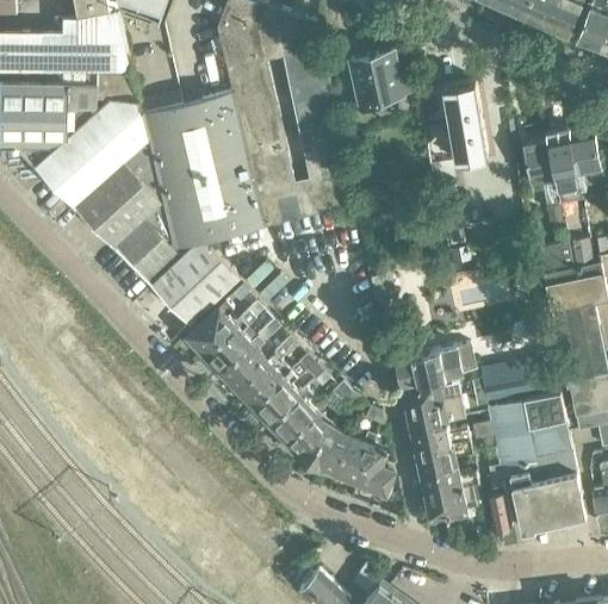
[(0,72),(98,74),(131,74),(128,61),(119,16),(116,0),(64,0),(68,16),(68,41),(0,39),(0,72)]
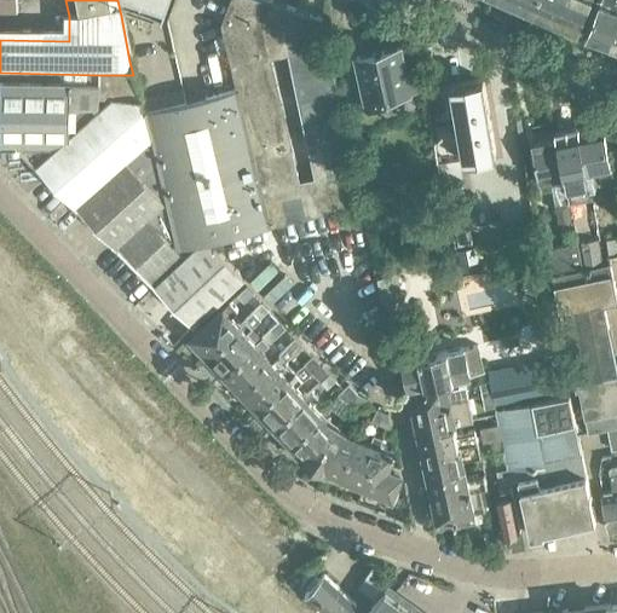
[(0,15),(16,16),(16,3),(24,3),(26,0),(0,0),(0,15)]
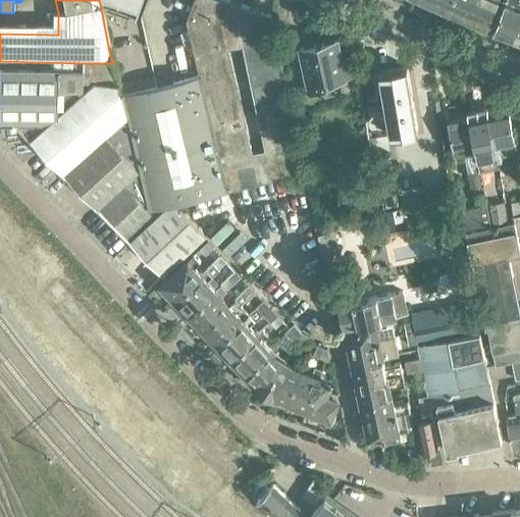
[(101,0),(104,13),(128,21),(132,14),(137,15),(142,0),(101,0)]
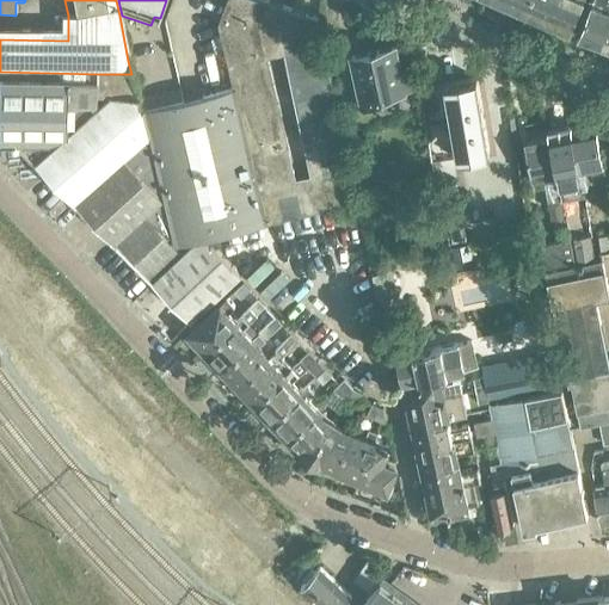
[(235,92),(231,93),(264,228),(356,207),(340,137),(301,146),(308,180),(295,184),(266,62),(260,31),(270,6),(252,0),(228,0),(219,26),(235,92)]
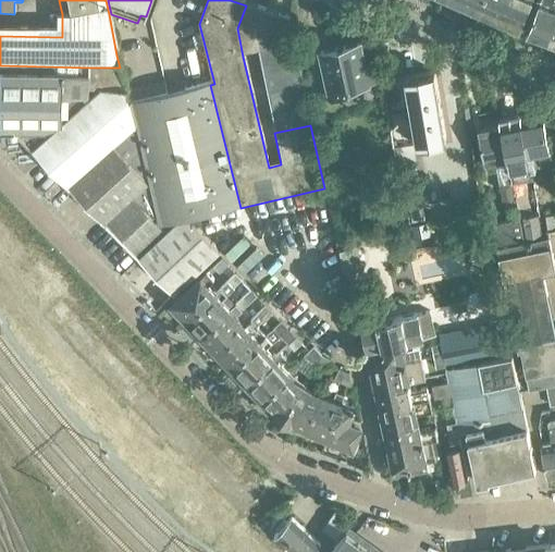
[(435,0),(436,0),(456,9),(459,0),(435,0)]
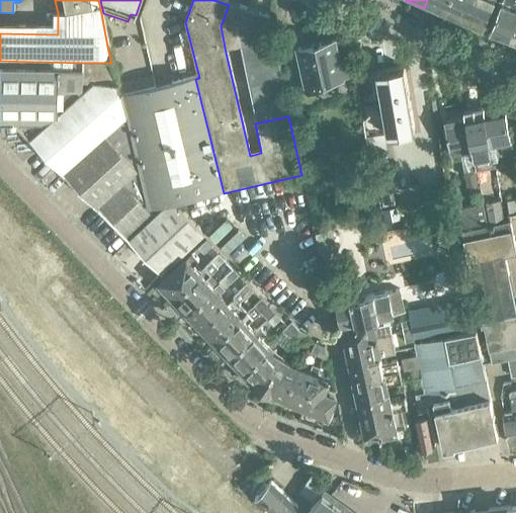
[(427,0),(424,8),(442,16),(449,0),(427,0)]
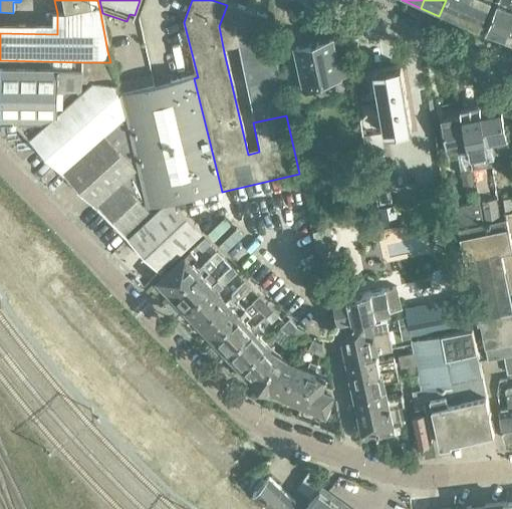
[(446,0),(439,16),(457,24),(468,0),(446,0)]
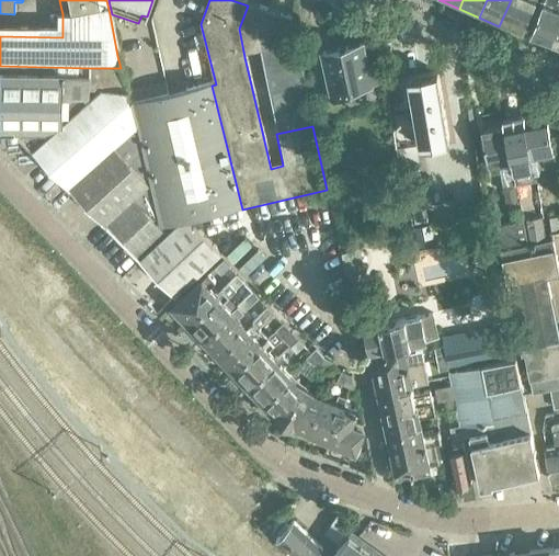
[(511,0),(499,26),(521,36),(536,0),(511,0)]
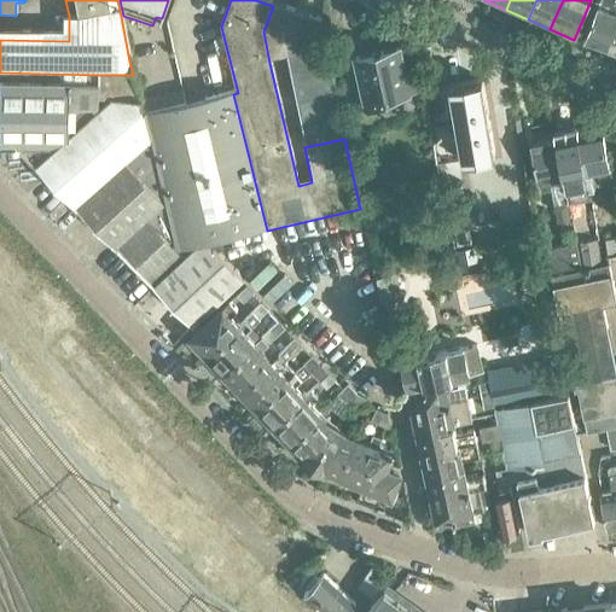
[(585,44),(608,52),(615,29),(615,3),(609,0),(600,0),(597,11),(585,44)]
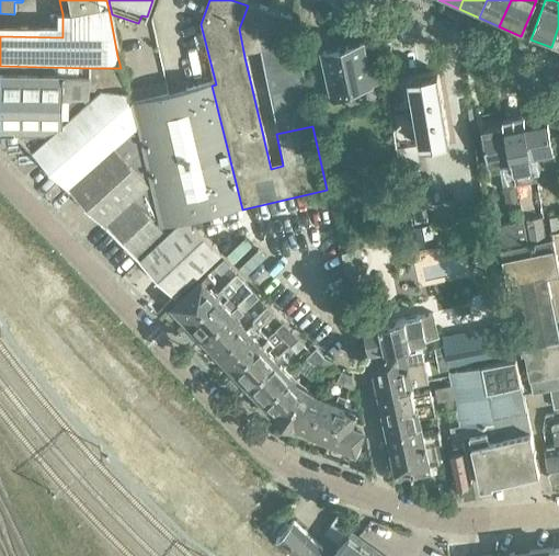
[(254,30),(259,54),(276,134),(312,126),(291,21),(261,10),(254,30)]
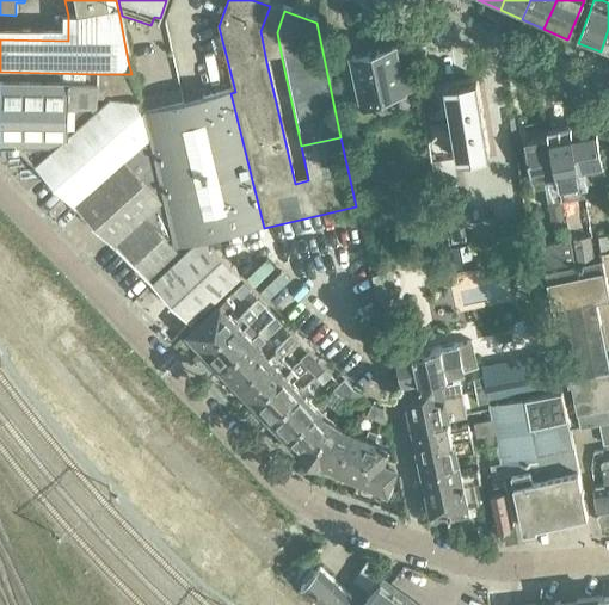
[(363,113),(380,110),(379,106),(405,100),(404,96),(414,93),(411,74),(398,78),(393,51),(350,61),(360,105),(362,105),(363,113)]
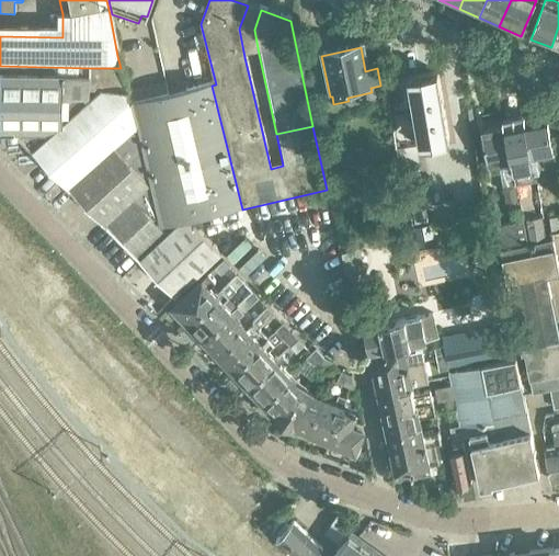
[(90,68),(89,81),(89,93),(126,93),(121,68),(90,68)]
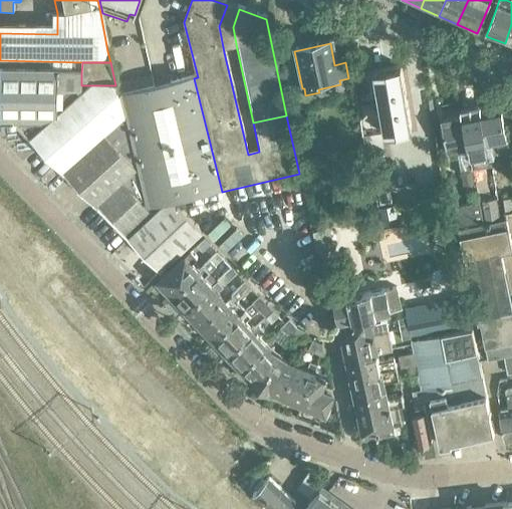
[(388,137),(411,133),(400,70),(372,74),(379,116),(385,145),(389,144),(388,137)]
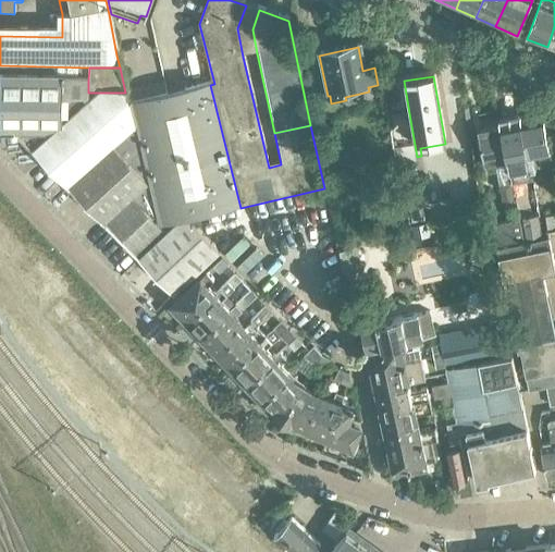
[(19,140),(68,191),(111,148),(135,129),(128,103),(126,94),(126,93),(125,93),(88,93),(88,81),(0,78),(0,135),(14,136),(19,140)]
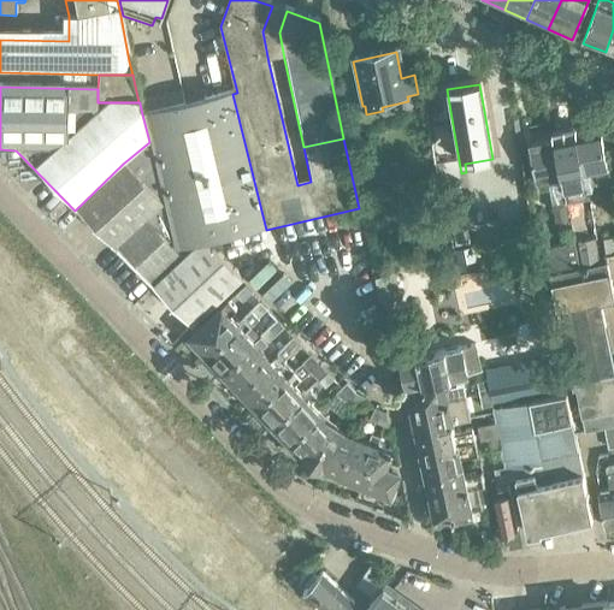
[(173,252),(266,230),(232,94),(142,114),(149,142),(163,203),(172,244),(173,252)]
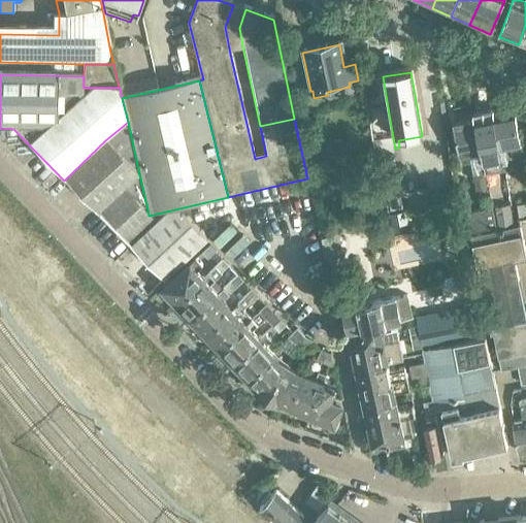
[(522,160),(515,123),(513,115),(493,118),(493,120),(499,152),(500,151),(502,164),(522,160)]
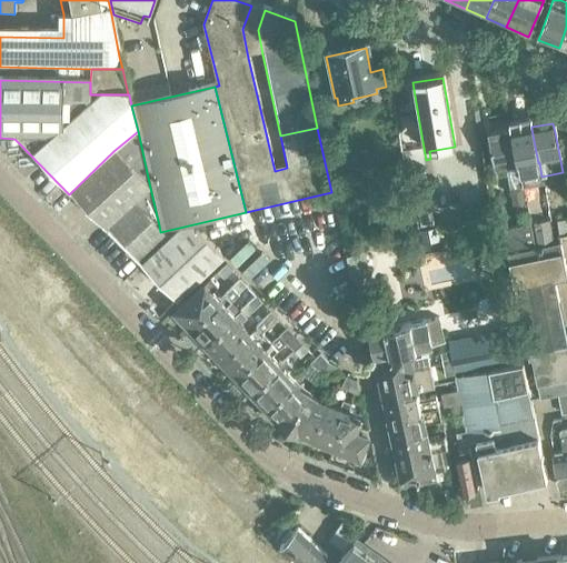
[(520,186),(521,191),(535,189),(530,164),(538,163),(531,129),(531,127),(509,131),(520,186)]
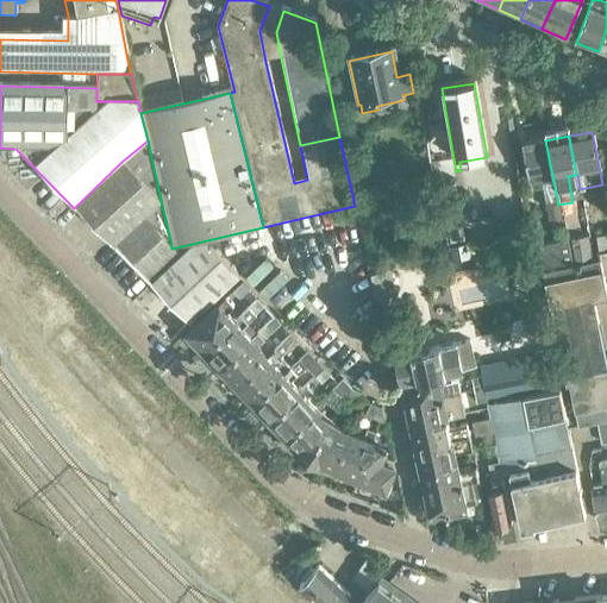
[(74,208),(112,249),(161,201),(148,140),(121,162),(74,208)]
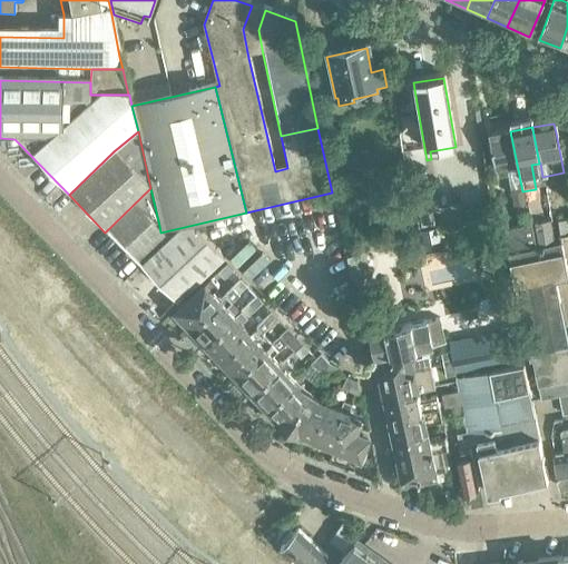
[(521,186),(510,131),(489,136),(496,169),(505,167),(509,195),(522,191),(521,186)]
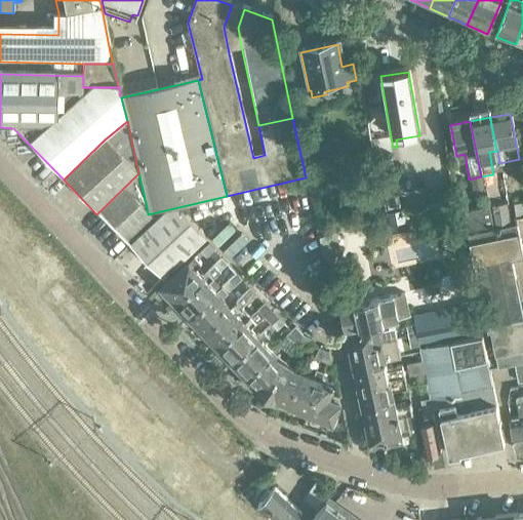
[(390,159),(378,161),(379,169),(392,167),(390,159)]
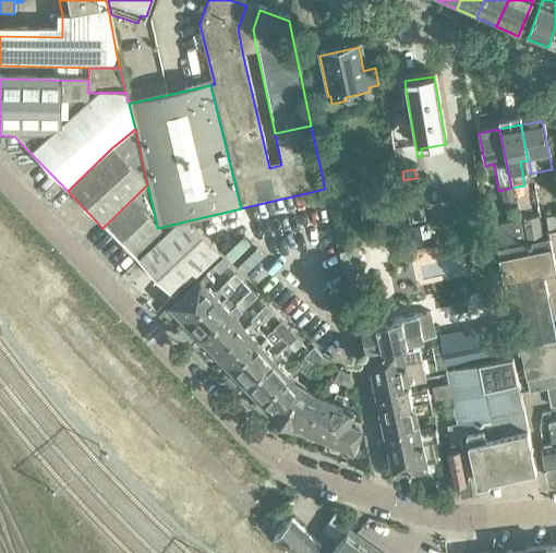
[(417,178),(403,180),(405,188),(418,185),(417,178)]
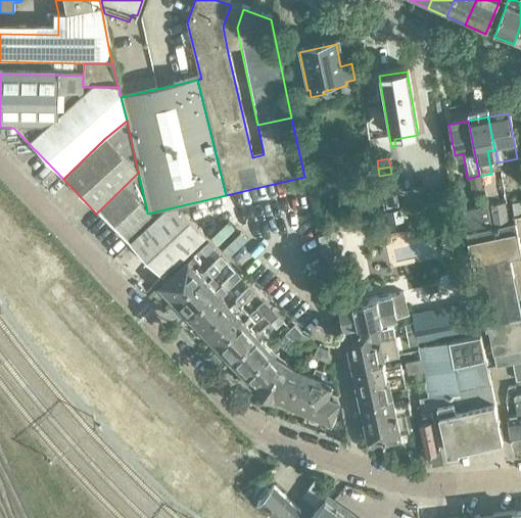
[(96,214),(129,246),(154,221),(143,209),(146,207),(138,173),(96,214)]
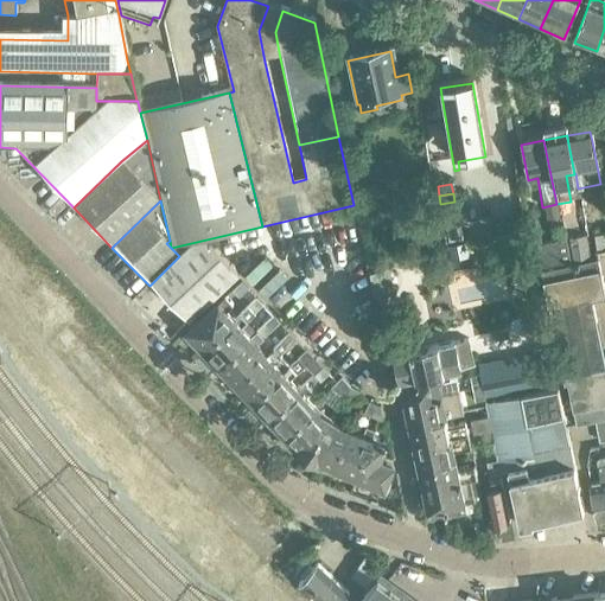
[(456,208),(441,210),(443,219),(457,216),(456,208)]
